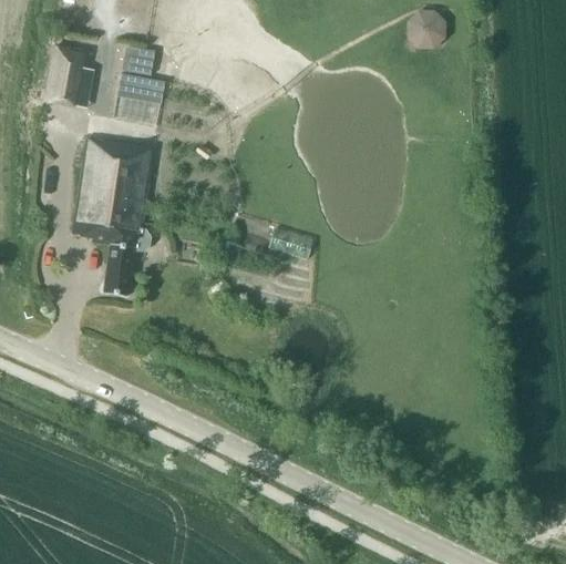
[(410,47),(448,49),(449,12),(412,10),(410,47)]
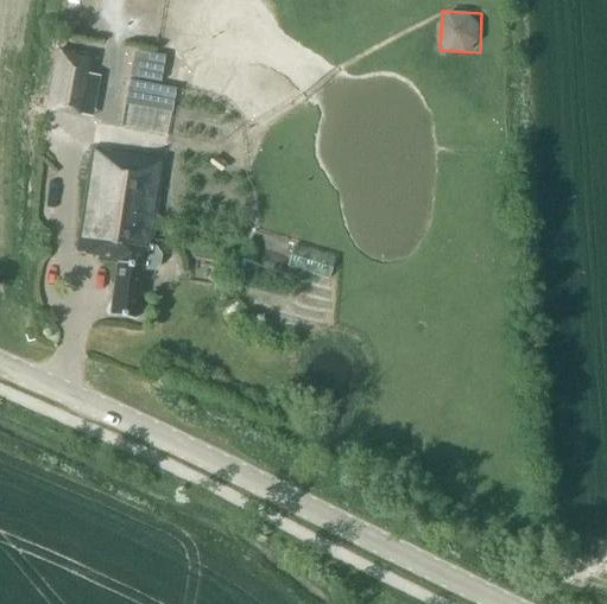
[(58,49),(46,109),(80,115),(81,113),(84,91),(97,94),(101,74),(88,70),(92,55),(58,49)]
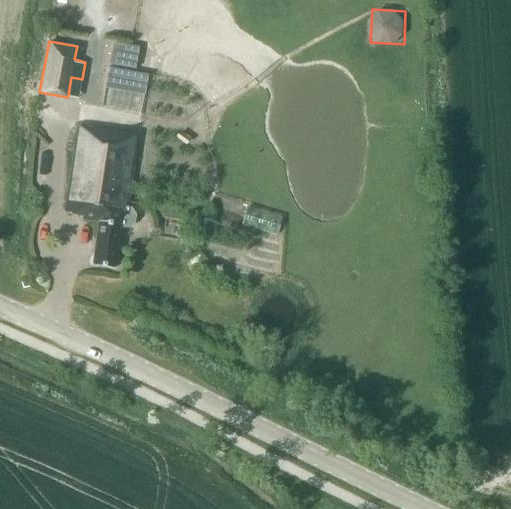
[(149,72),(109,65),(105,86),(145,93),(149,72)]
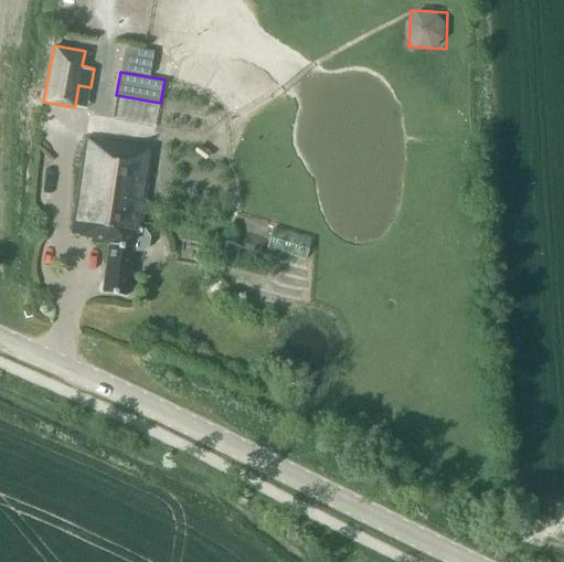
[(146,226),(137,225),(149,145),(87,136),(72,233),(92,235),(92,240),(110,242),(104,290),(127,294),(134,248),(141,250),(149,244),(151,234),(146,226)]
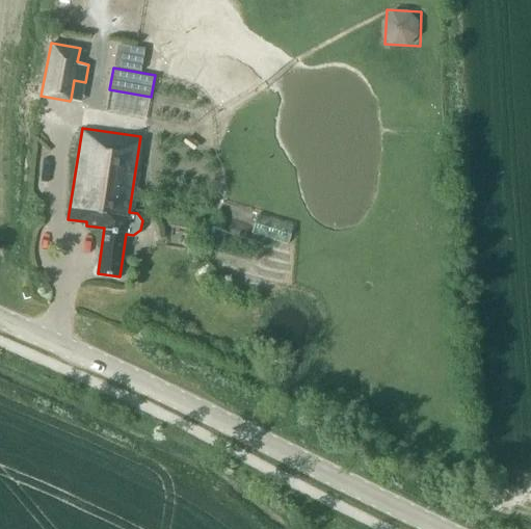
[(260,212),(256,233),(293,240),(297,219),(260,212)]
